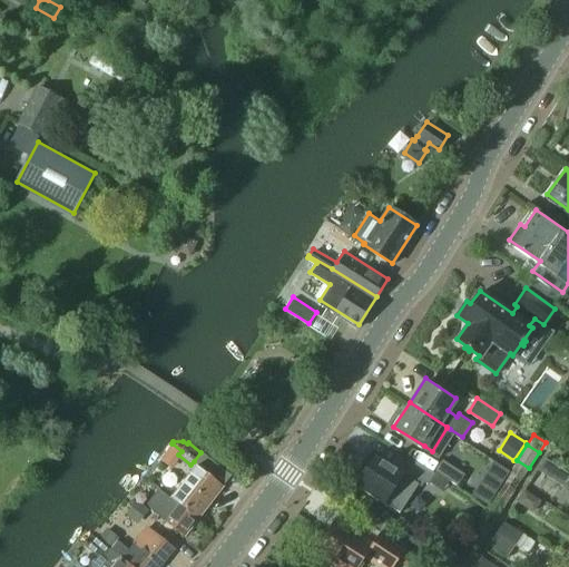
[(376,452),(356,482),(382,499),(374,511),(389,520),(396,509),(401,511),(419,484),(421,486),(425,480),(428,482),(434,472),(411,457),(403,470),(376,452)]
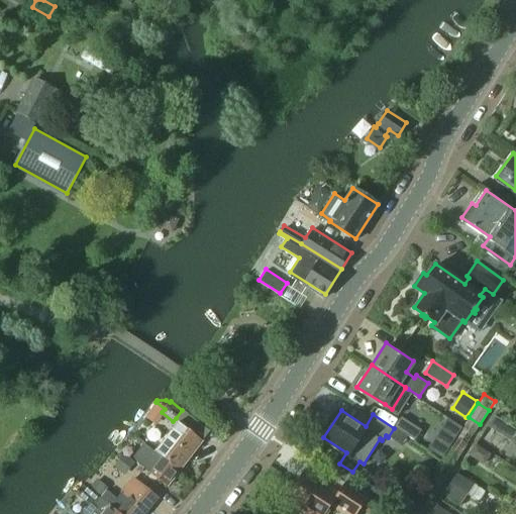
[(495,414),(488,424),(498,431),(504,421),(495,414)]
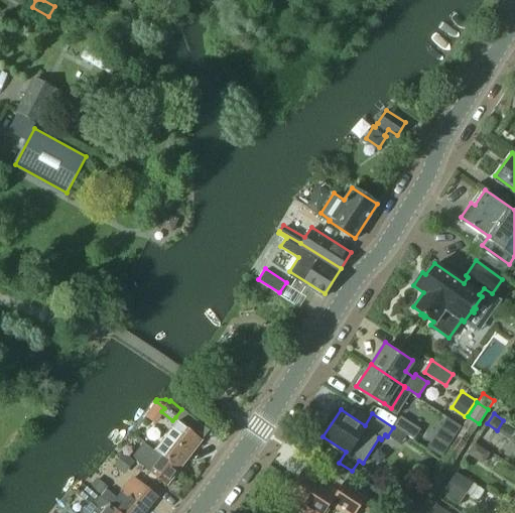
[(400,414),(393,424),(413,437),(420,426),(400,414)]
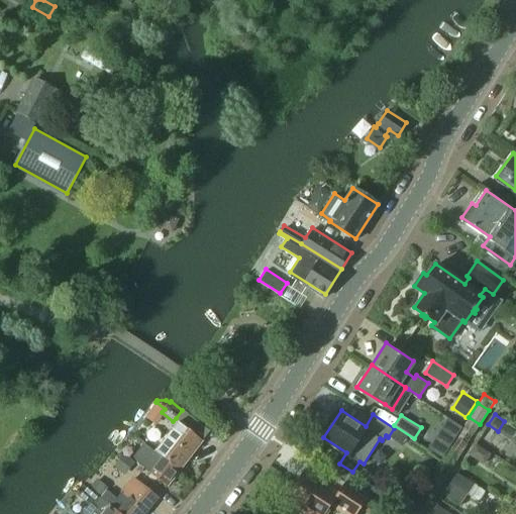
[(480,424),(469,417),(461,427),(473,435),(480,424)]
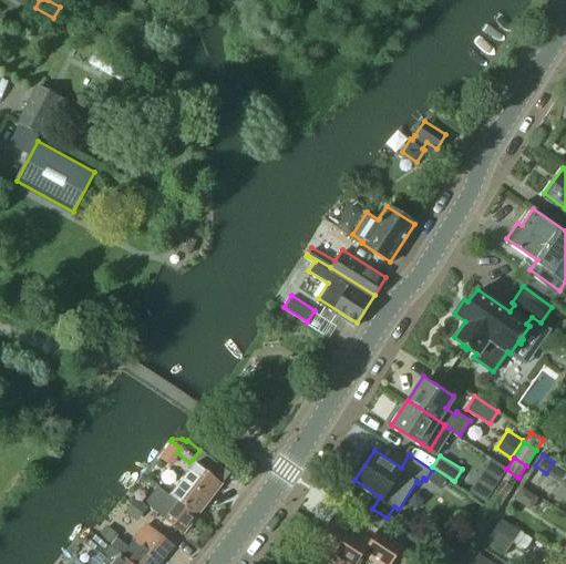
[(157,486),(168,495),(195,516),(220,484),(194,463),(172,490),(161,481),(157,486)]
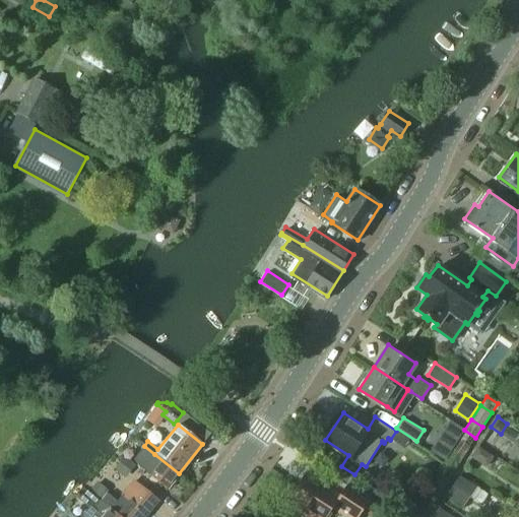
[(478,445),(472,455),(487,465),(494,455),(478,445)]
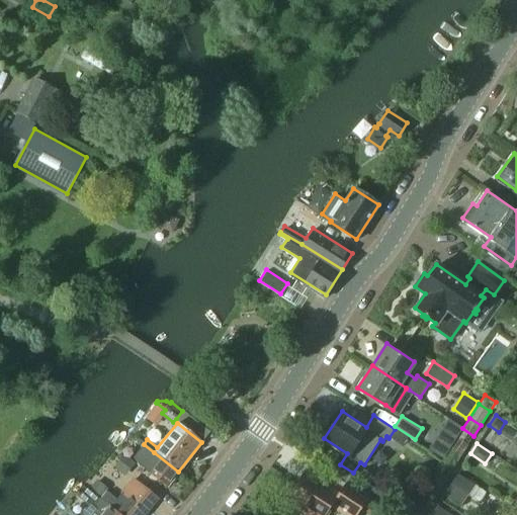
[(178,471),(154,452),(143,466),(167,486),(178,471)]
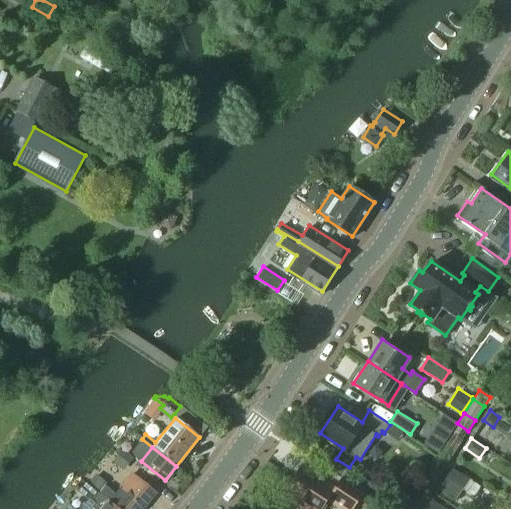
[(438,456),(419,484),(429,490),(447,462),(438,456)]
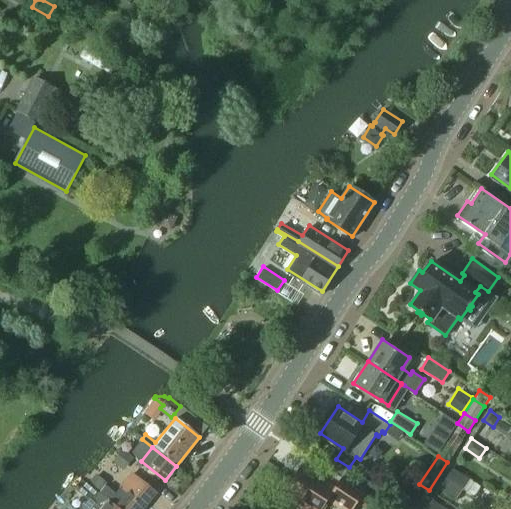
[(302,462),(282,491),(292,497),(286,505),(292,508),(305,508),(307,507),(309,508),(319,508),(328,496),(347,508),(352,508),(359,499),(366,504),(372,494),(325,463),(318,473),(302,462)]
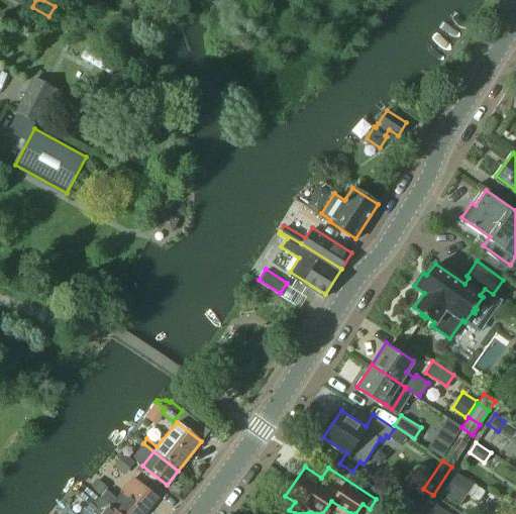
[(457,472),(448,485),(466,495),(474,482),(457,472)]
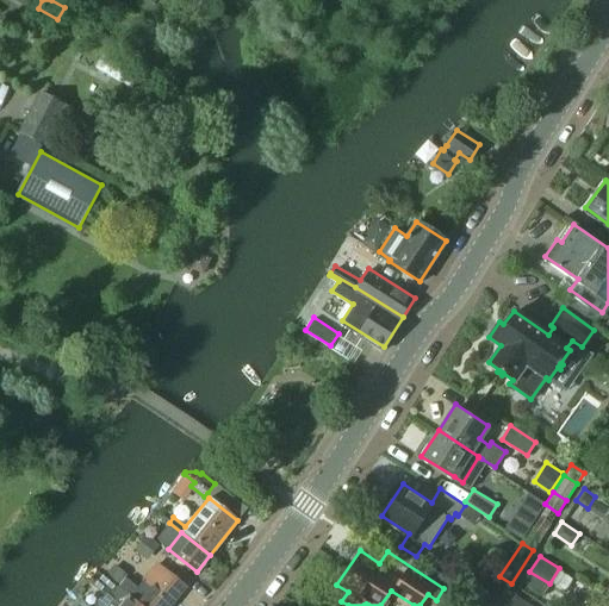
[(113,564),(105,574),(118,587),(117,588),(138,605),(168,605),(184,587),(156,563),(147,575),(142,581),(137,587),(125,579),(128,575),(113,564)]
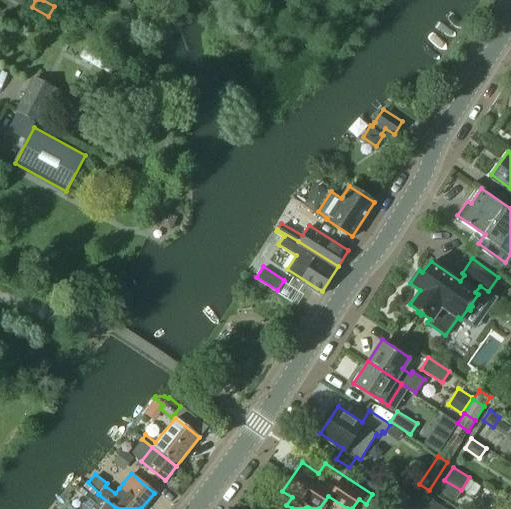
[(473,479),(466,490),(474,495),(481,484),(473,479)]
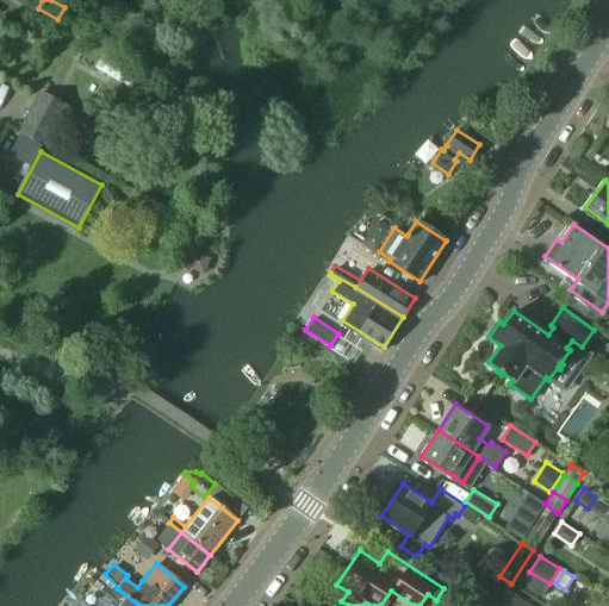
[(550,583),(529,572),(523,581),(544,593),(550,583)]
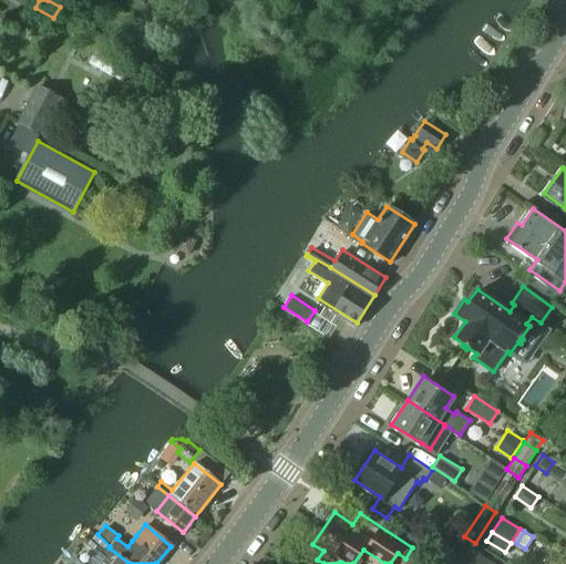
[(460,563),(475,543),(464,536),(444,563),(460,563)]
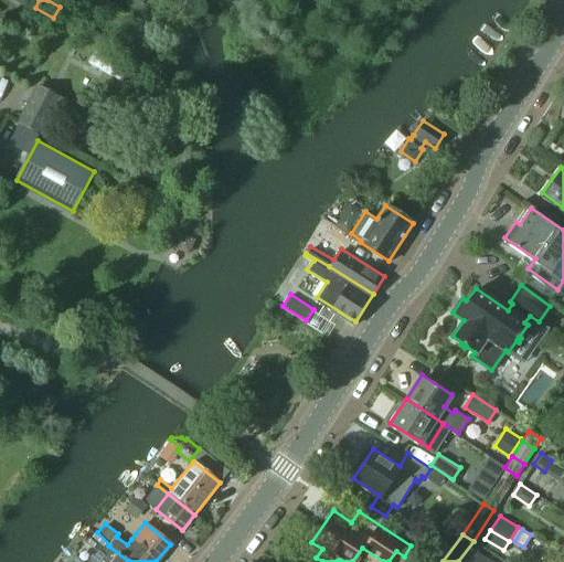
[(128,561),(108,545),(94,561),(128,561)]
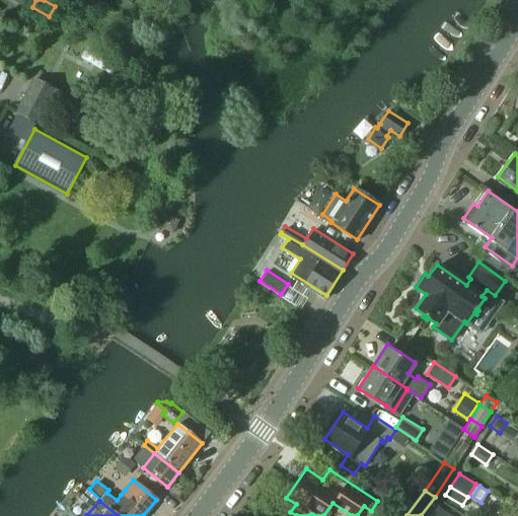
[(455,515),(438,504),(430,515),(455,515)]
